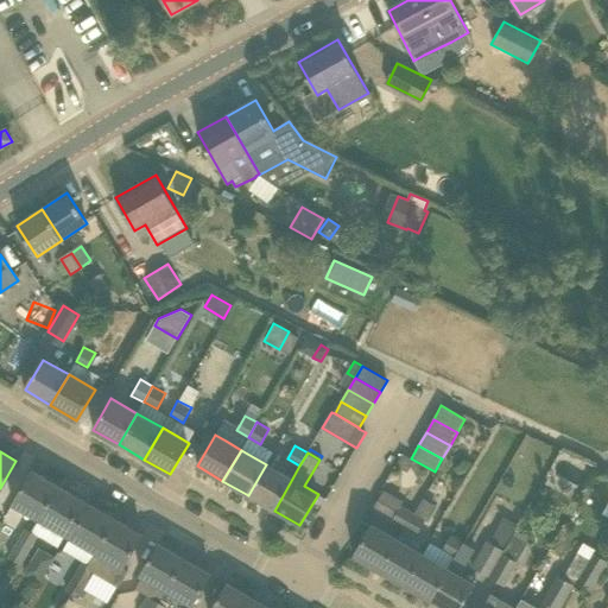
[(292,479),(266,464),(248,495),(274,511),(292,479)]
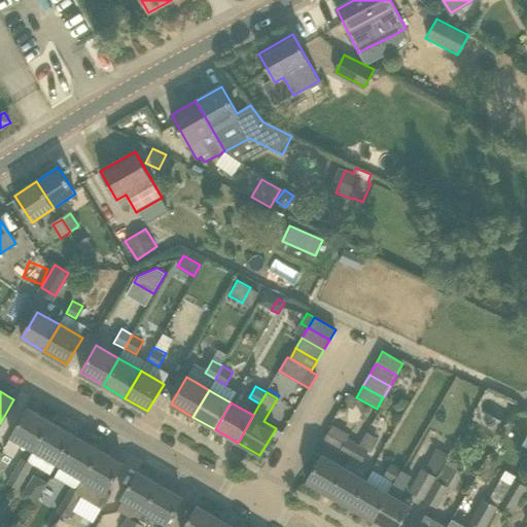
[(50,421),(28,408),(10,437),(4,448),(28,461),(50,421)]
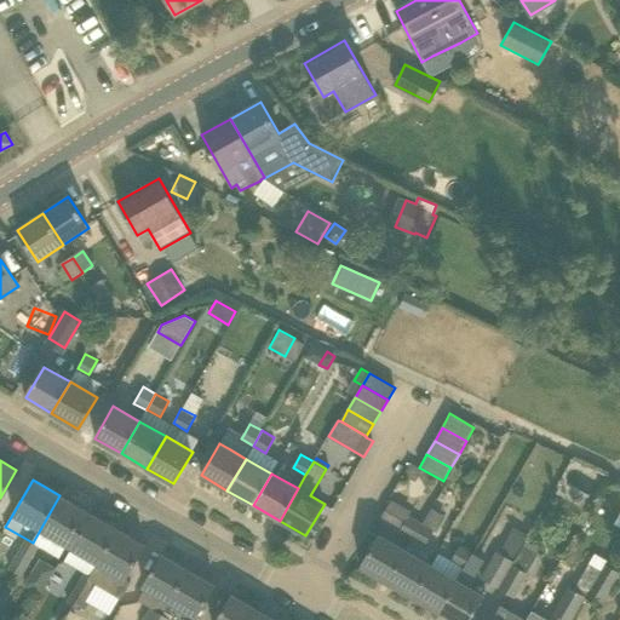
[(33,543),(59,557),(65,546),(69,547),(89,512),(59,495),(33,543)]
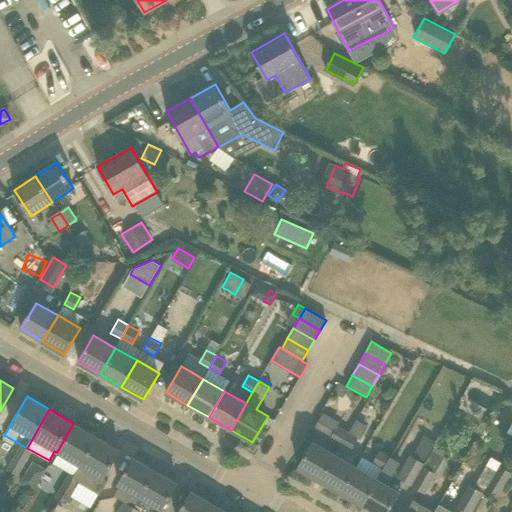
[(349,432),(348,431),(341,444),(353,451),(360,439),(367,426),(356,420),(349,432)]
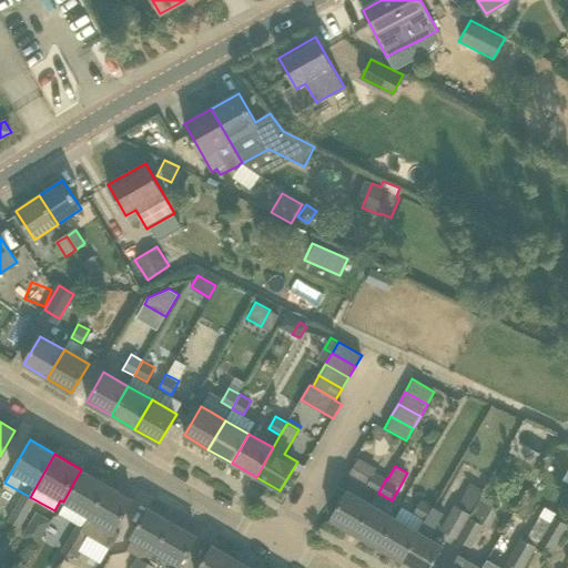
[(63,501),(89,517),(90,517),(108,485),(81,469),(63,501)]
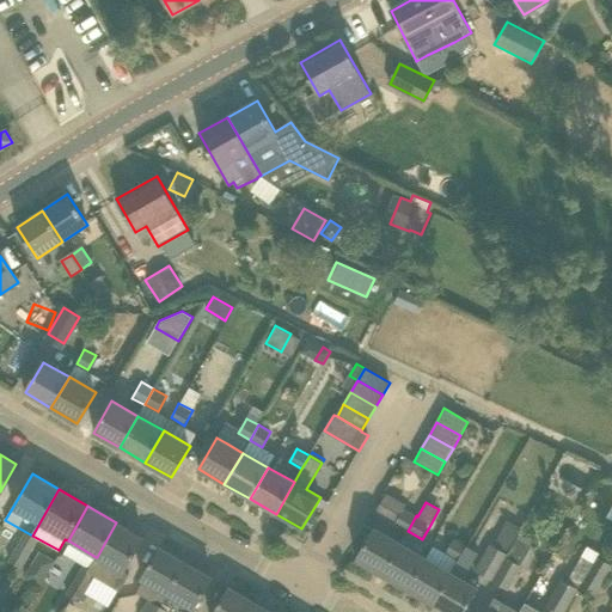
[(395,524),(408,531),(416,515),(404,508),(395,524)]
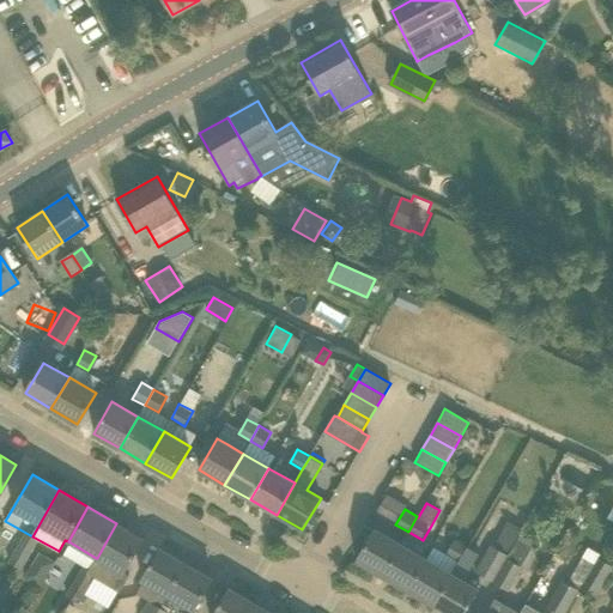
[(123,572),(144,539),(116,523),(97,558),(96,558),(90,570),(74,599),(82,604),(95,577),(119,592),(121,592),(129,576),(123,572)]
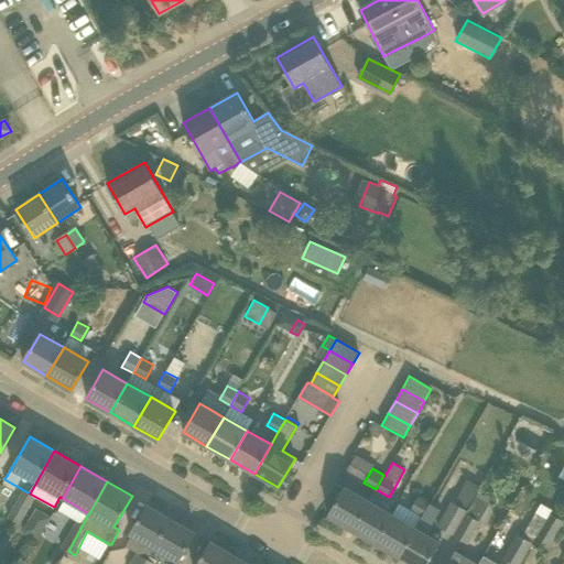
[(368,501),(345,487),(328,516),(351,530),(368,501)]
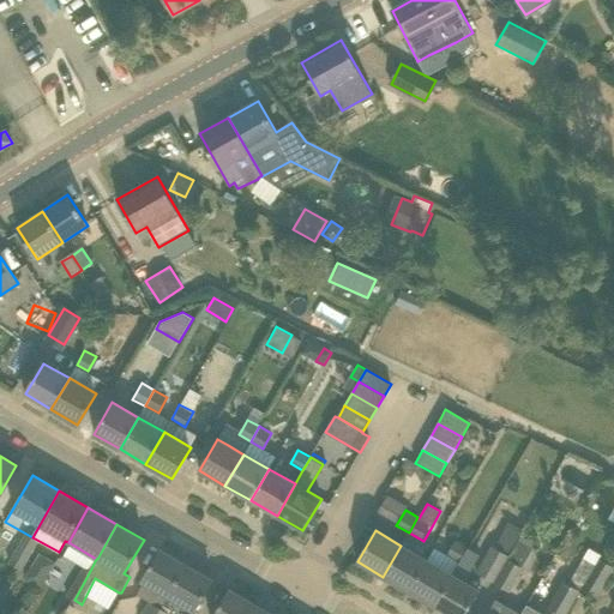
[(26,535),(18,549),(29,557),(37,542),(26,535)]
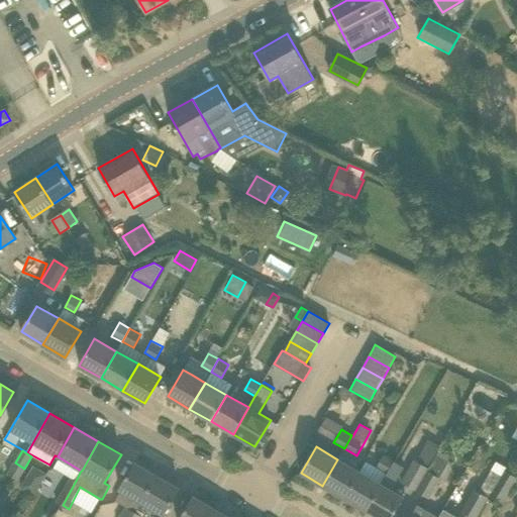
[(429,468),(434,457),(422,451),(417,460),(429,468)]
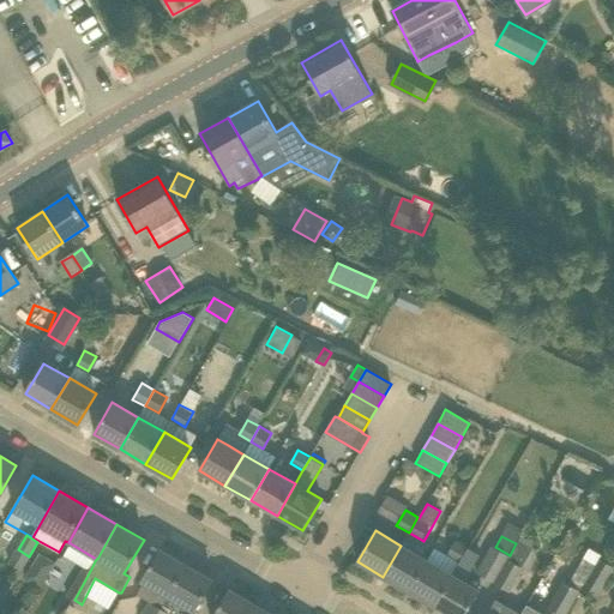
[(459,564),(468,548),(455,541),(446,557),(459,564)]
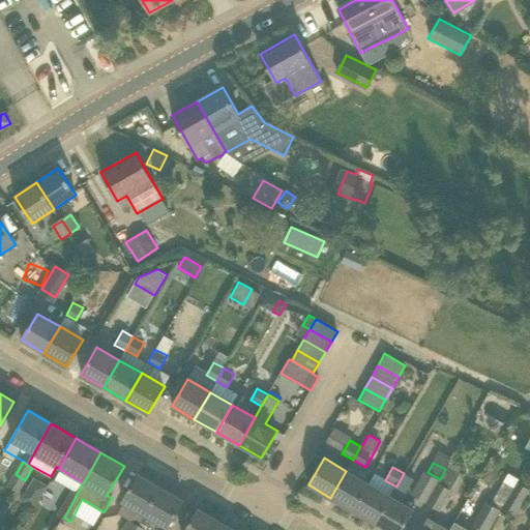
[(440,479),(428,472),(424,470),(410,494),(427,503),(438,482),(440,479)]
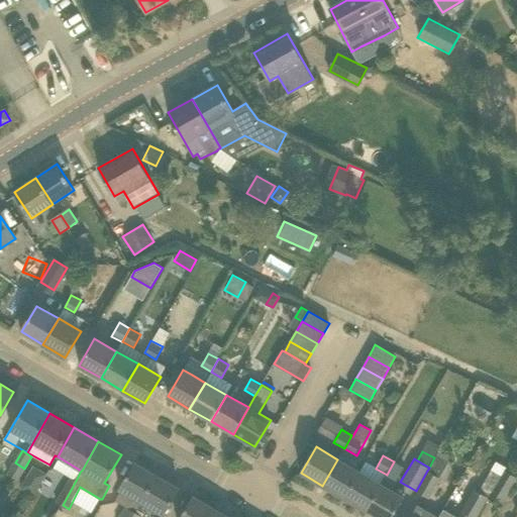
[(344,498),(359,472),(337,459),(322,486),(344,498)]
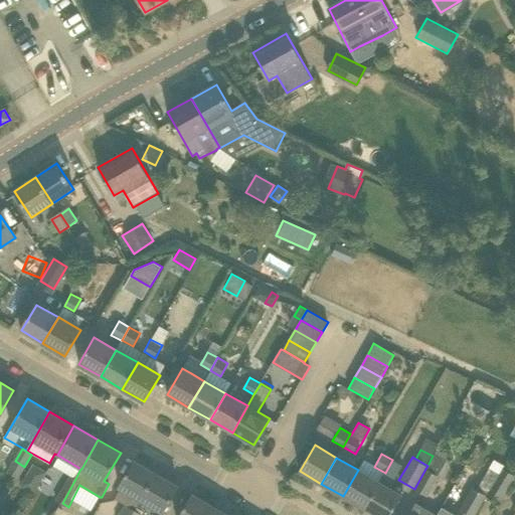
[(17,479),(24,467),(15,461),(8,473),(17,479)]
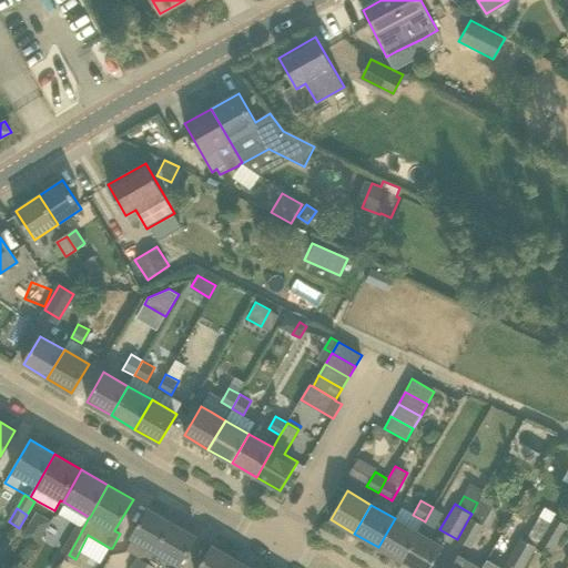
[(131,538),(155,553),(172,523),(148,508),(131,538)]
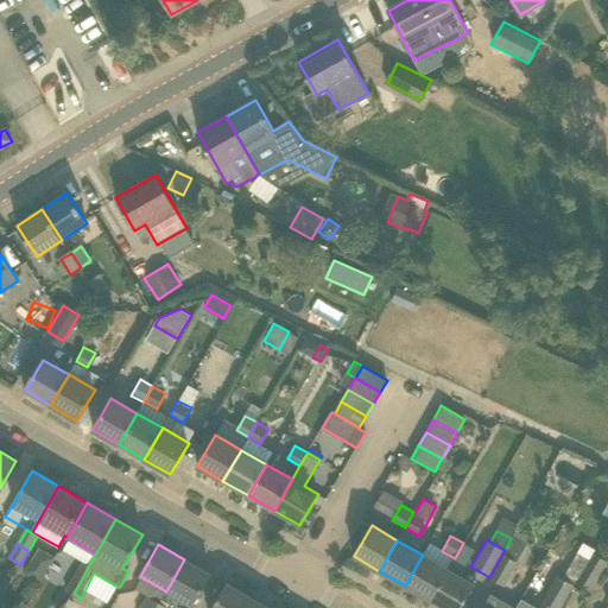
[(40,583),(56,558),(39,549),(24,574),(40,583)]
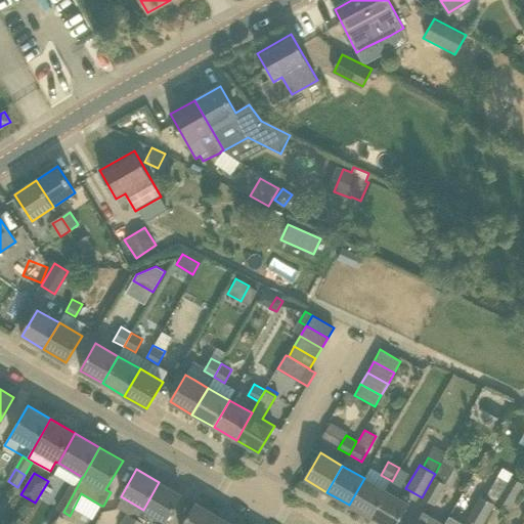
[(480,496),(468,519),(476,523),(482,523),(493,505),(494,506),(508,482),(497,476),(484,498),(480,496)]
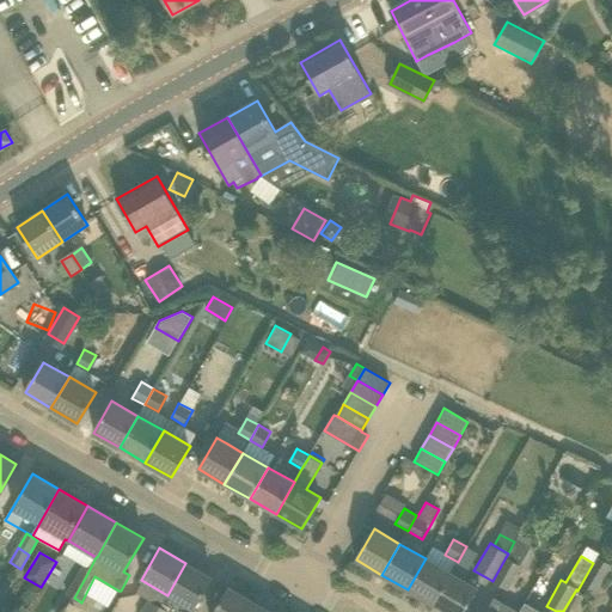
[(522,567),(506,557),(493,581),(508,591),(522,567)]
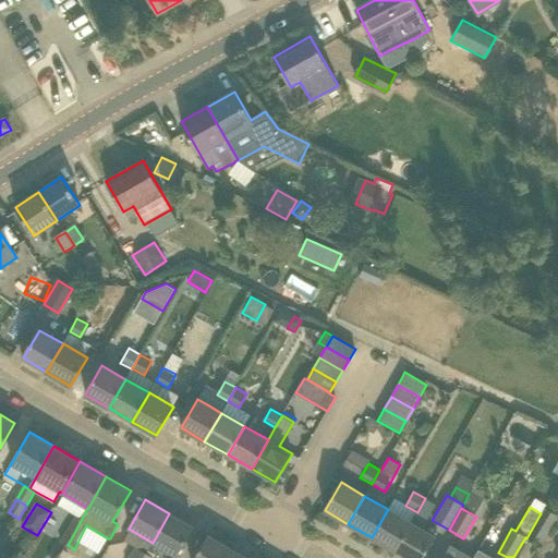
[(557,516),(544,508),(541,513),(526,538),(541,546),(557,516)]
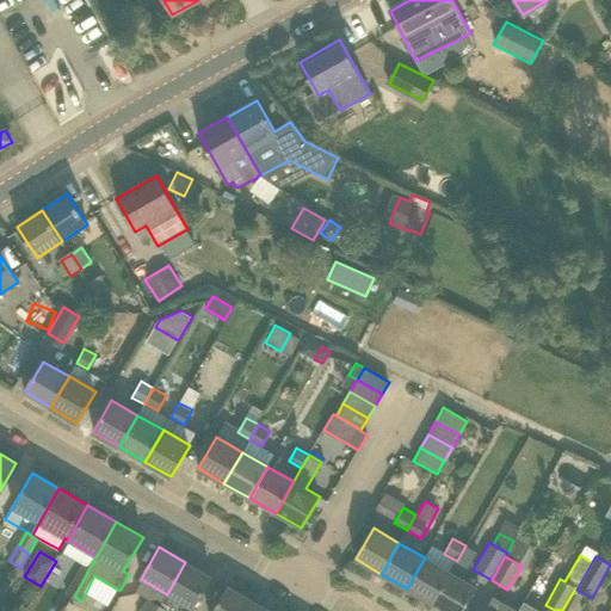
[(451,573),(426,557),(425,557),(407,588),(432,604),(451,573)]
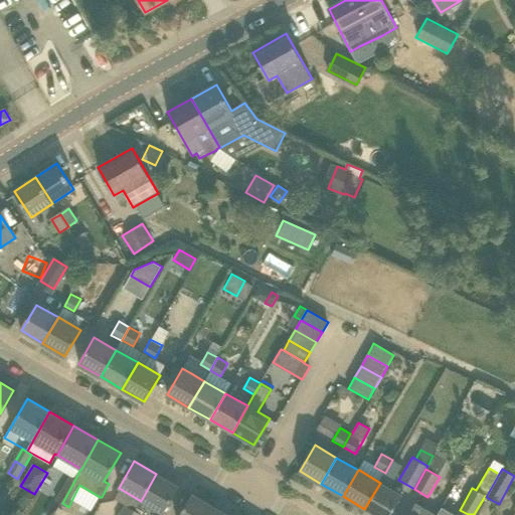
[(141,501),(163,513),(178,487),(156,474),(141,501)]
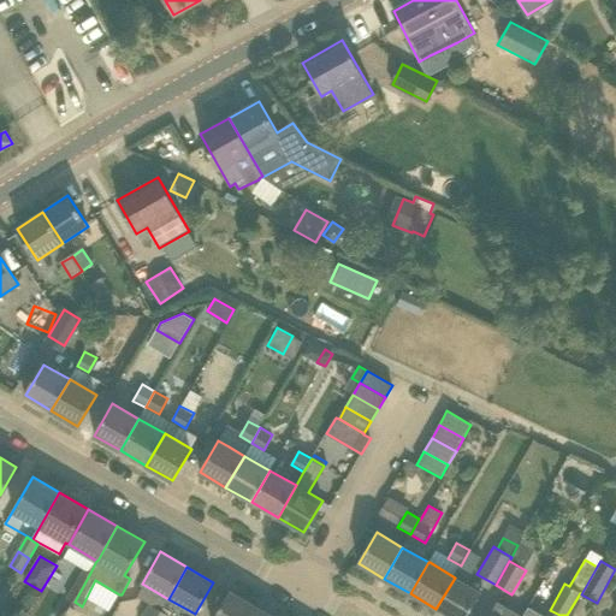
[(67,598),(75,602),(90,573),(83,568),(67,598)]
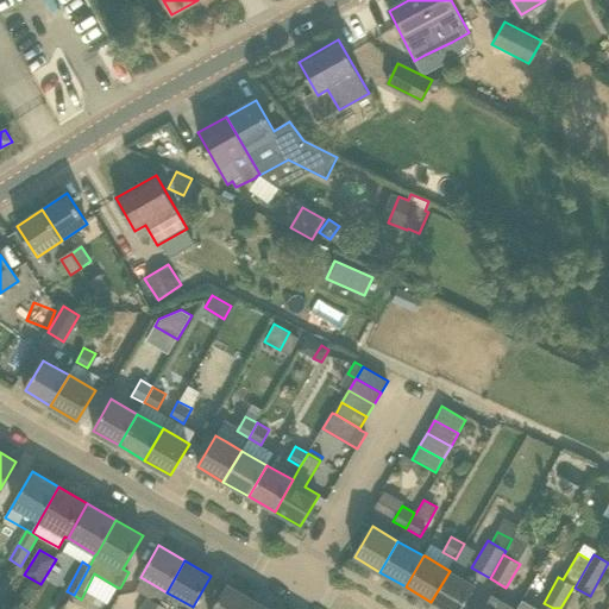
[(431,602),(444,608),(460,608),(475,585),(450,571),(431,602)]
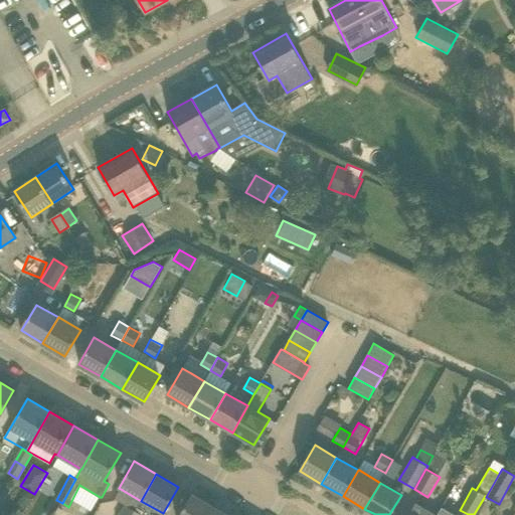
[(208,514),(214,507),(192,495),(179,514),(208,514)]
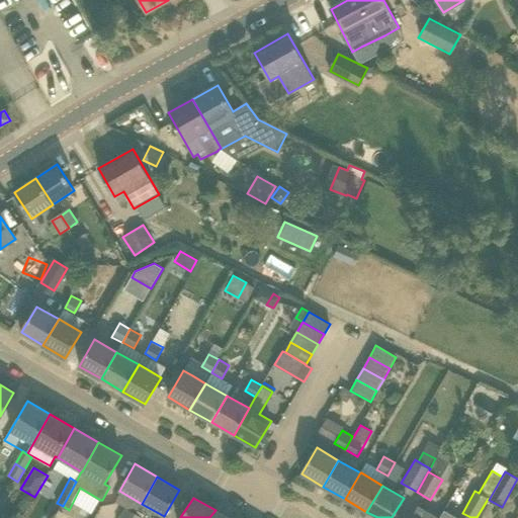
[(437,517),(418,507),(411,517),(437,517)]
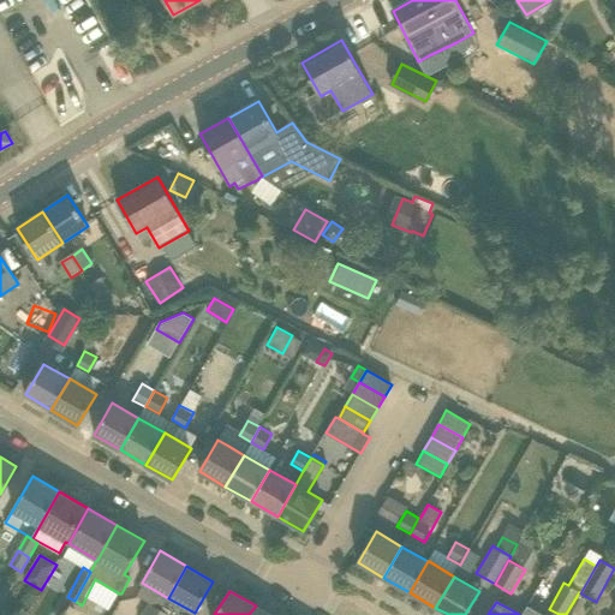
[(149,603),(143,614),(157,614),(161,609),(149,603)]
